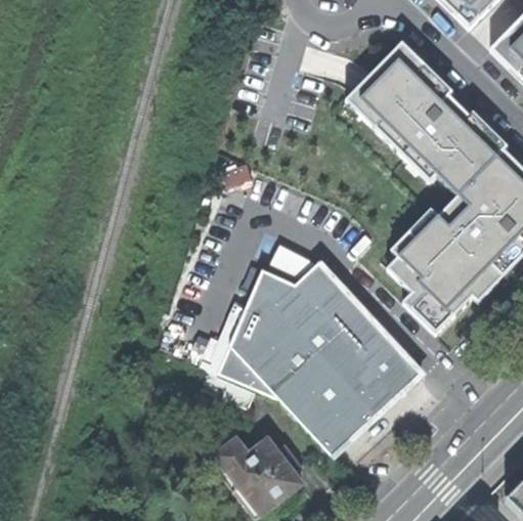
[(441,0),(469,27),(493,0),(441,0)]
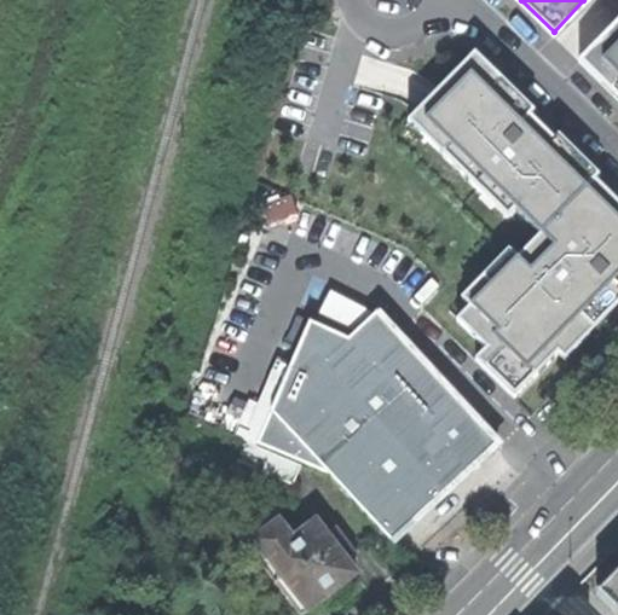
[(617,16),(579,57),(617,94),(617,16)]
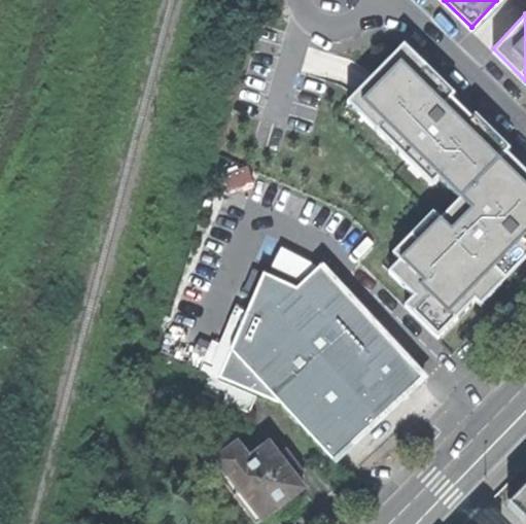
[(441,177),(459,196),(389,267),(415,292),(407,301),(439,332),(472,297),(480,304),(525,255),(525,167),(449,92),(454,86),(405,38),(346,97),(434,183),(441,177)]
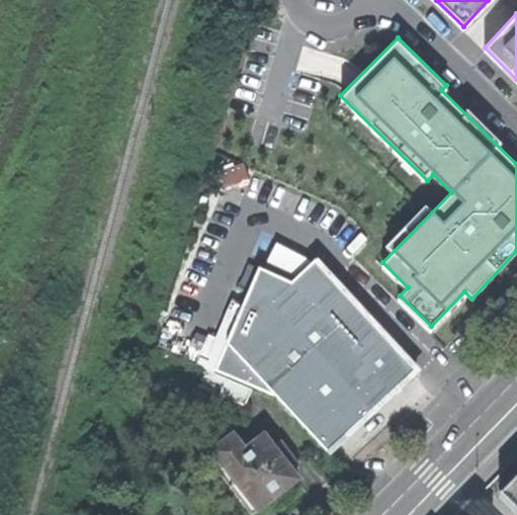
[(295,284),(264,270),(217,369),(275,394),(334,456),(425,371),(323,262),(295,284)]
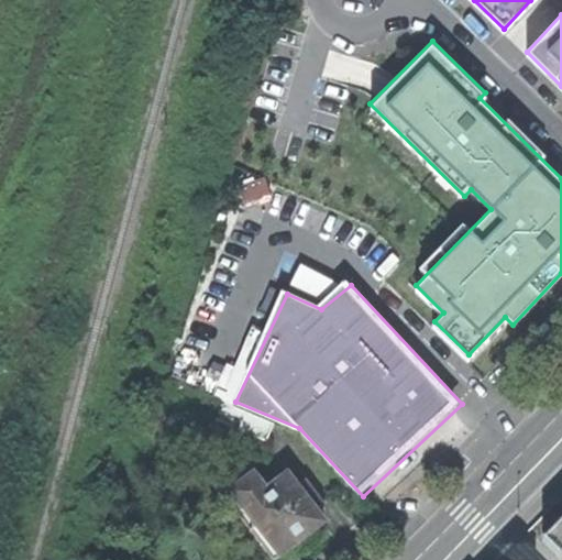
[(266,441),(274,424),(222,402),(216,419),(266,441)]
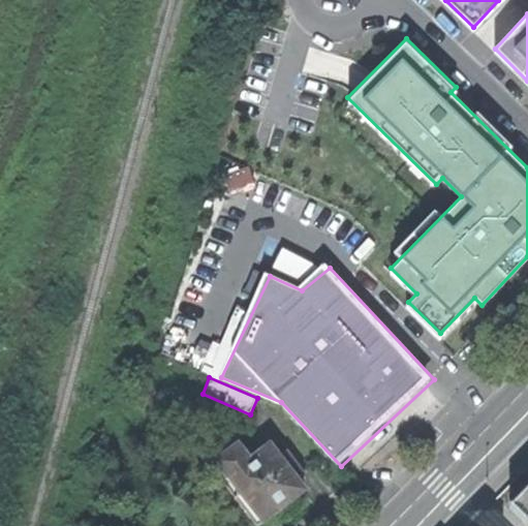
[(279,508),(302,491),(285,468),(293,461),(286,452),(277,459),(270,447),(254,460),(242,443),(212,466),(256,525),(279,508)]
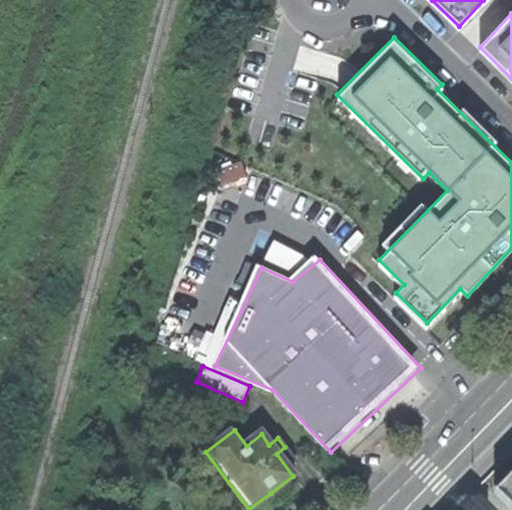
[(511,485),(503,494),(511,502),(511,485)]
